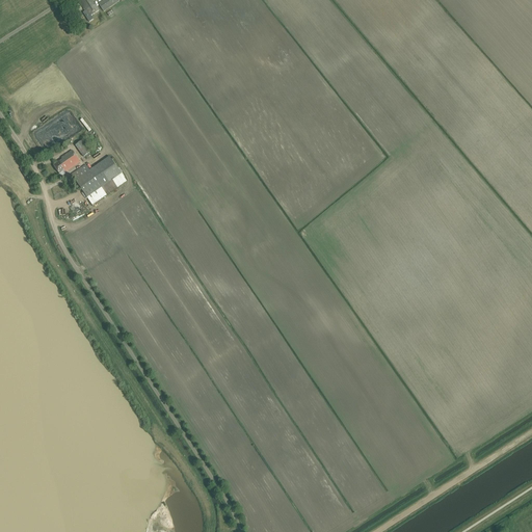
[(89,22),(94,20),(91,17),(100,10),(92,0),(91,1),(90,0),(77,0),(85,11),(83,12),(89,22)]
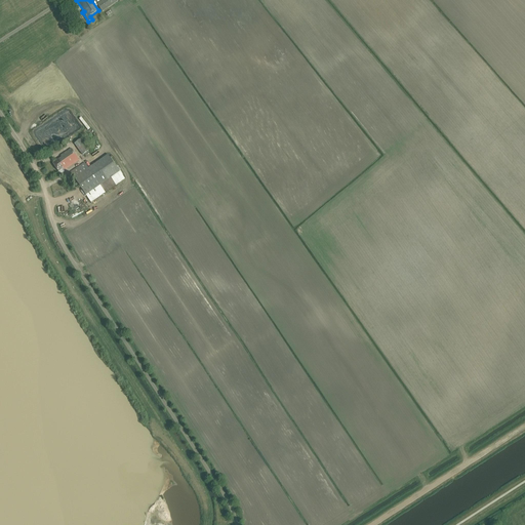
[(103,11),(118,1),(117,0),(102,0),(97,3),(103,11)]
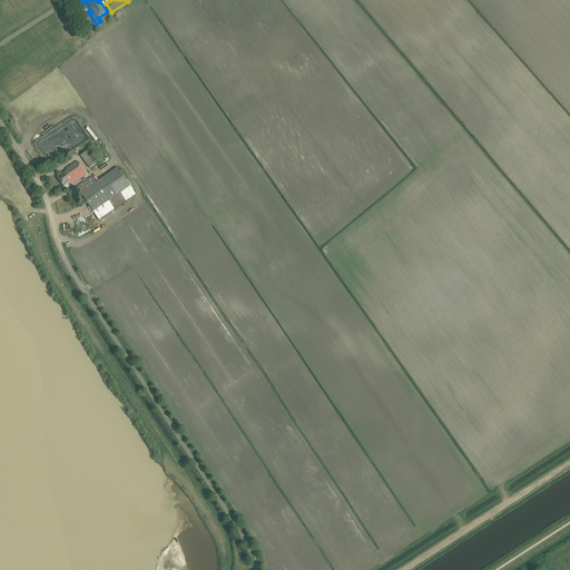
[(97,163),(89,147),(81,151),(89,167),(97,163)]
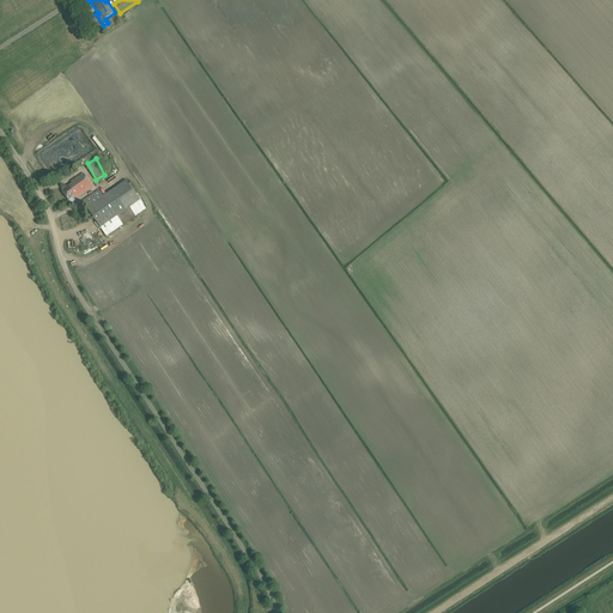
[(71,182),(72,183),(68,187),(62,190),(68,201),(71,202),(77,199),(76,199),(93,187),(83,173),(71,182)]
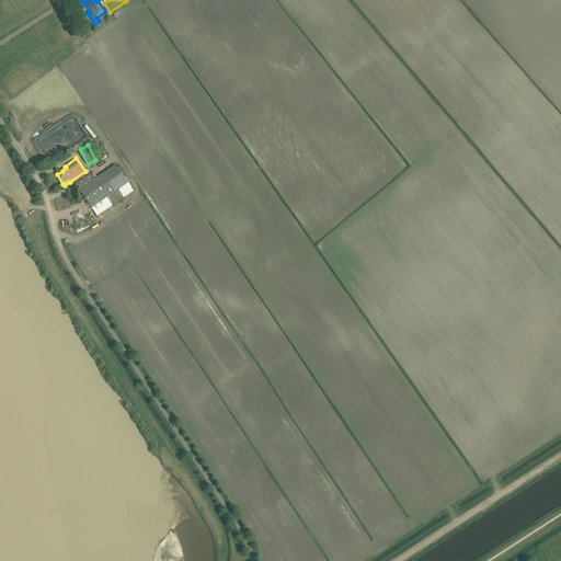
[(91,174),(75,184),(93,212),(105,203),(103,201),(128,184),(115,165),(94,180),(91,174)]
